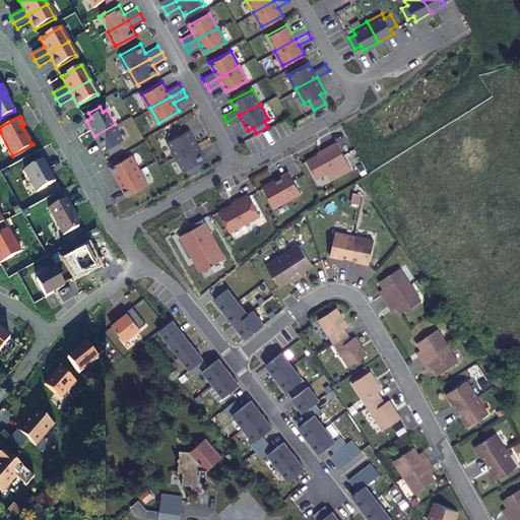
[(94,136),(103,150),(108,147),(111,153),(122,147),(119,141),(123,139),(115,124),(94,136)]
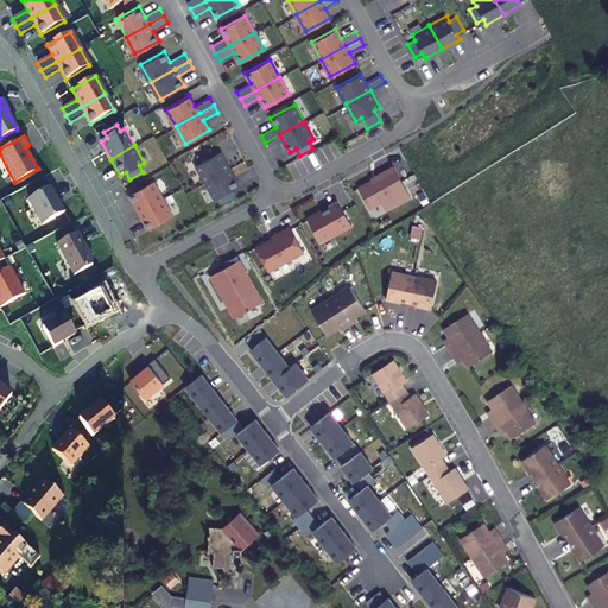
[(201,162),(196,164),(206,181),(229,168),(220,151),(214,154),(210,147),(197,154),(201,162)]
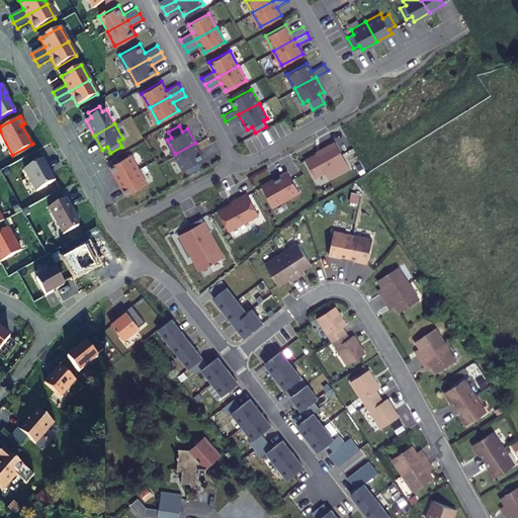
[(336,142),(305,159),(315,176),(325,171),(328,177),(349,166),(336,142)]
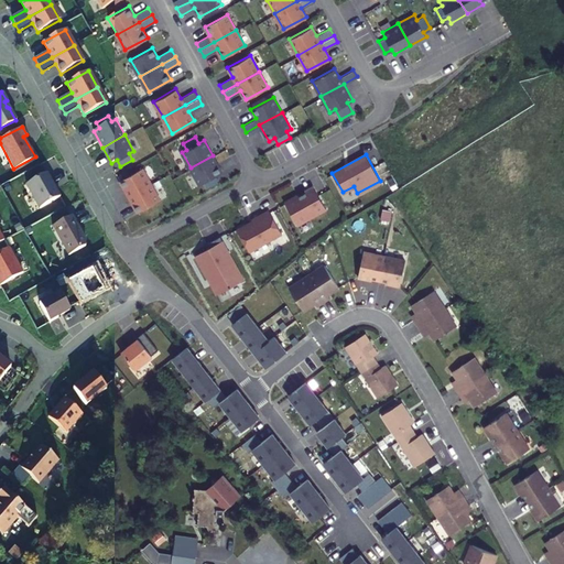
[(213,155),(191,167),(199,184),(204,182),(207,187),(219,181),(216,174),(221,171),(213,155)]
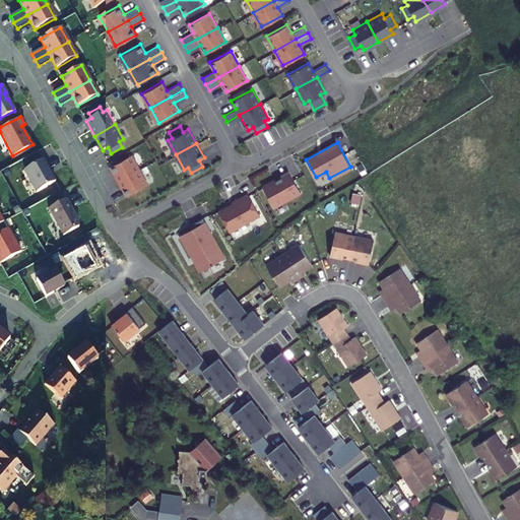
[(131,154),(111,166),(116,174),(103,182),(106,188),(119,180),(139,169),(131,154)]
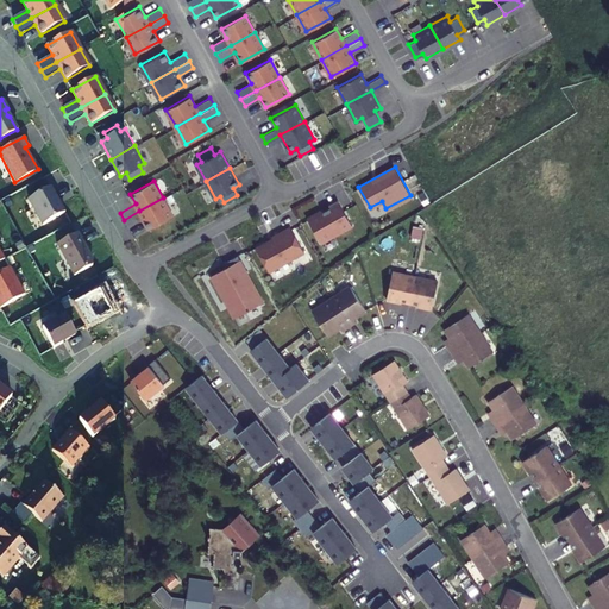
[(49,187),(26,199),(42,225),(63,213),(49,187)]
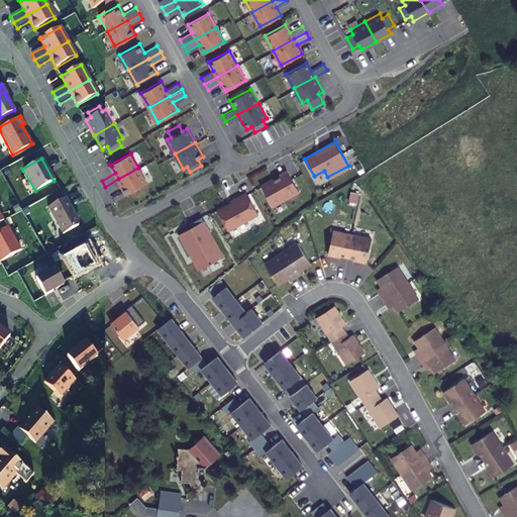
[(138,168),(118,179),(105,187),(109,193),(121,185),(126,194),(146,183),(138,168)]
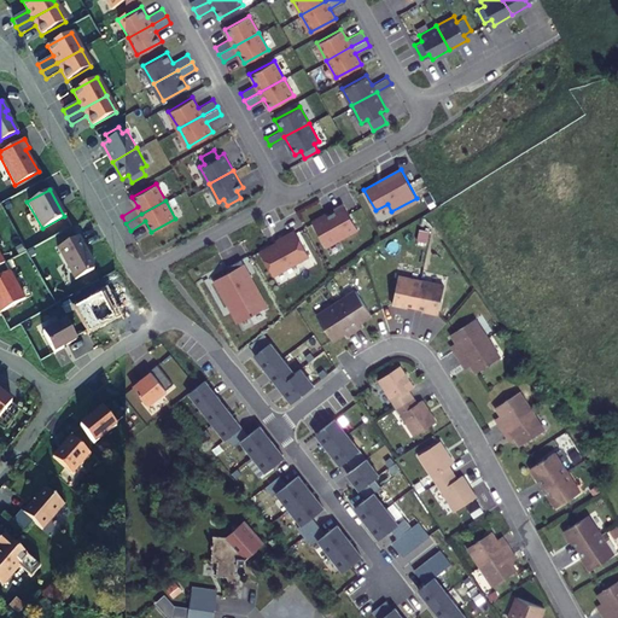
[(312,221),(325,244),(356,226),(342,200),(333,207),(334,209),(312,221)]
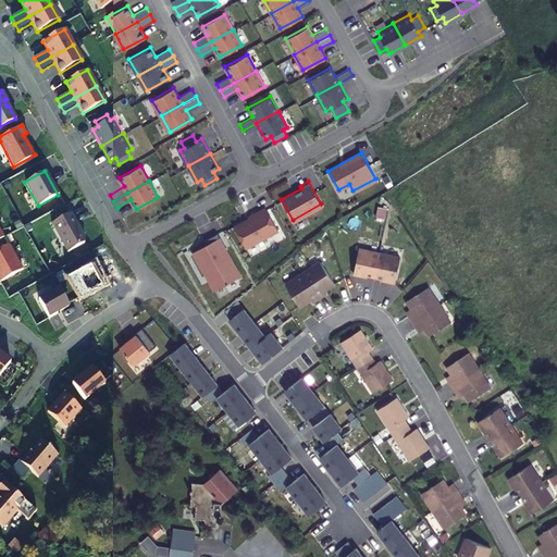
[(234,225),(246,247),(279,230),(265,206),(248,215),(249,218),(246,220),(244,220),(234,225)]
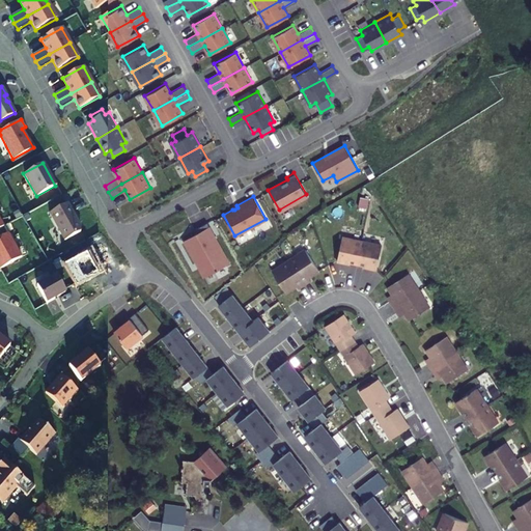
[(49,213),(64,241),(79,231),(80,228),(66,202),(49,213)]
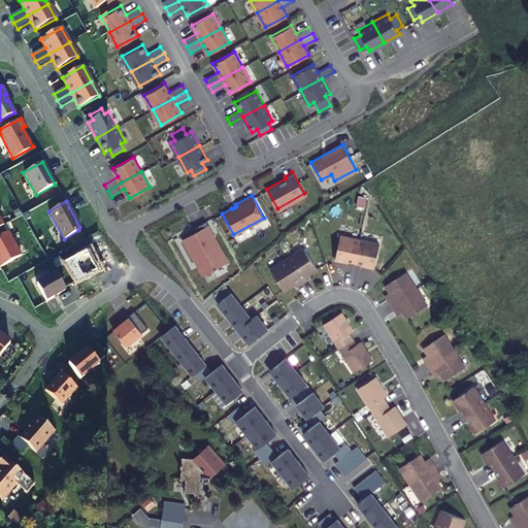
[(196,259),(198,264),(198,265),(203,274),(228,261),(206,221),(193,227),(195,231),(183,238),(195,260),(196,259)]
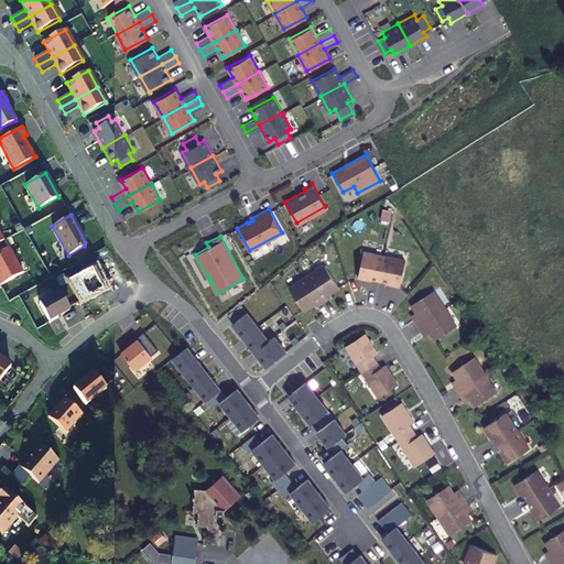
[(9,248),(0,251),(0,284),(0,285),(22,273),(9,248)]
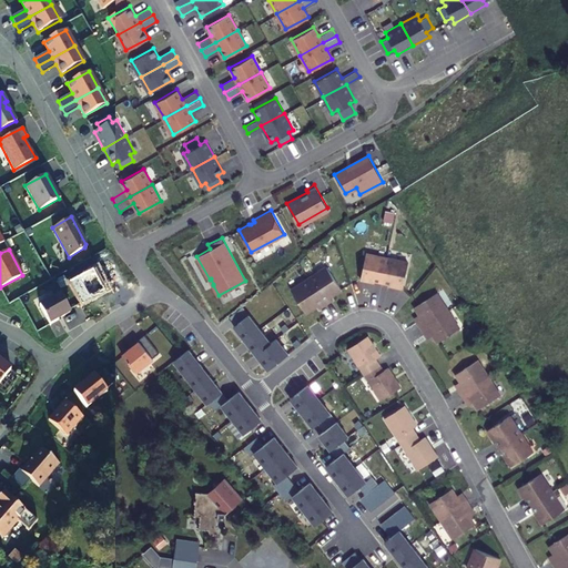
[(377,281),(384,256),(366,251),(358,274),(377,281)]
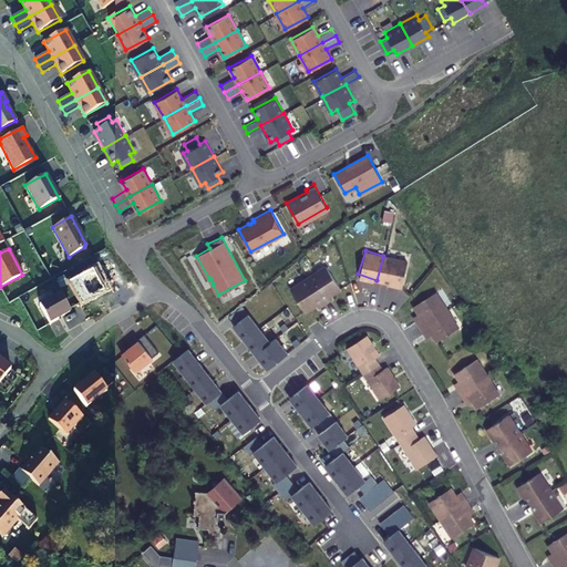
[(404,263),(383,256),(377,280),(395,287),(404,263)]
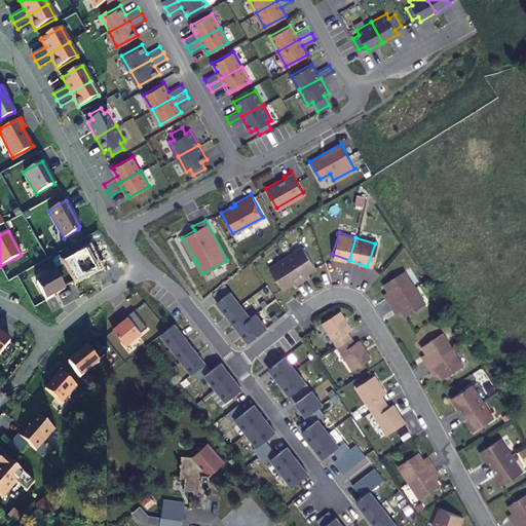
[(61,260),(74,283),(103,266),(90,243),(83,248),(84,251),(73,257),(71,254),(61,260)]
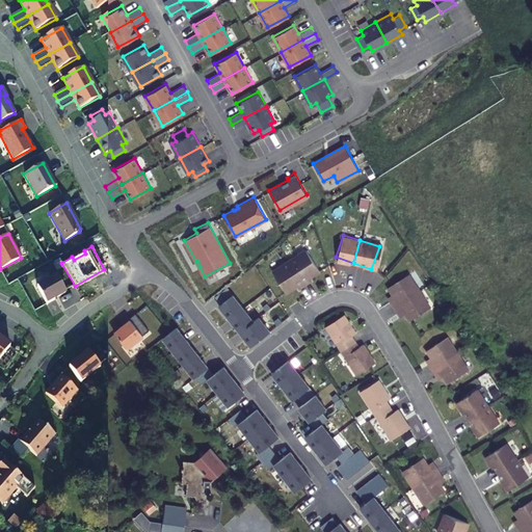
[(282,262),(297,285),(303,280),(301,277),(312,271),(297,250),(282,262)]
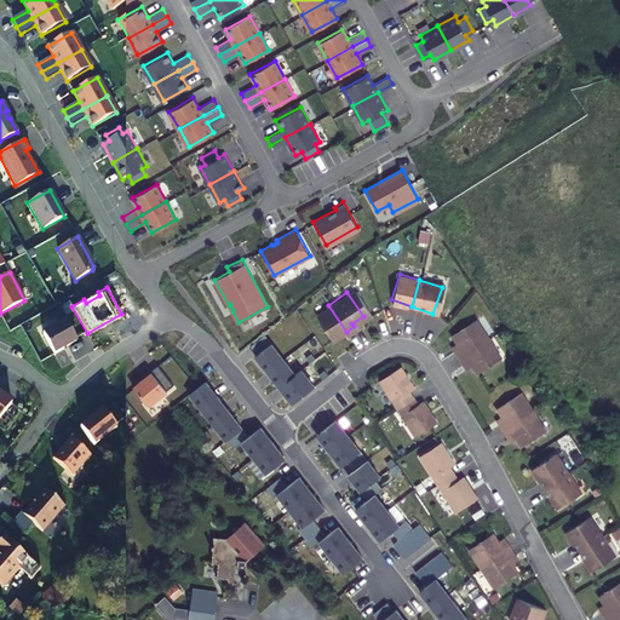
[(346,332),(328,305),(309,319),(325,340),(336,333),(338,337),(346,332)]
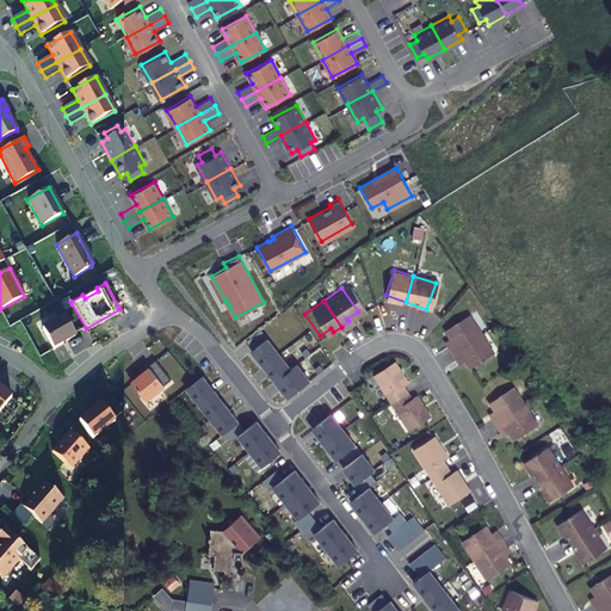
[(119,309),(86,328),(87,331),(121,312),(119,309)]
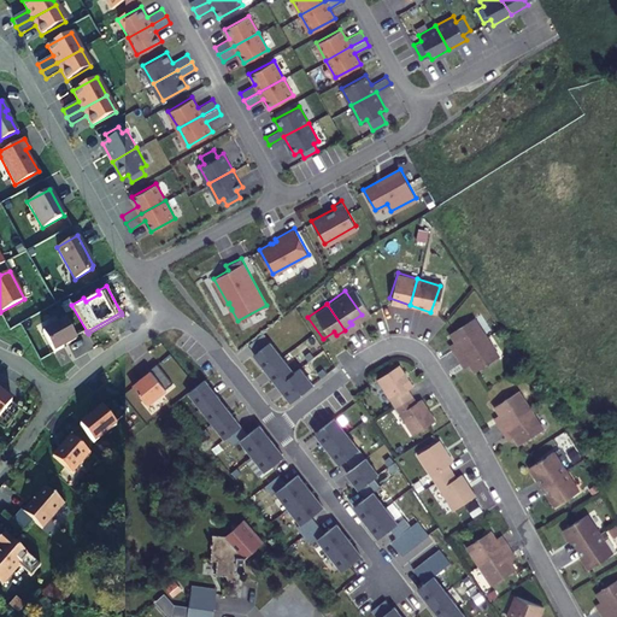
[(454,358),(485,336),(472,318),(450,335),(456,345),(450,350),(454,358)]
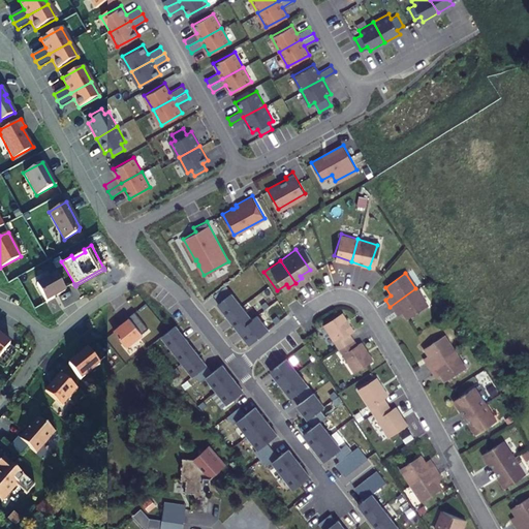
[(65,290),(56,274),(36,284),(45,302),(54,298),(54,297),(65,290)]
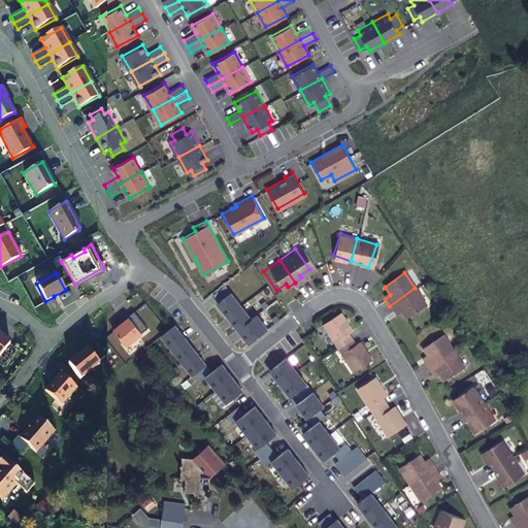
[(415,288),(389,306),(393,311),(398,307),(406,320),(427,305),(415,288)]
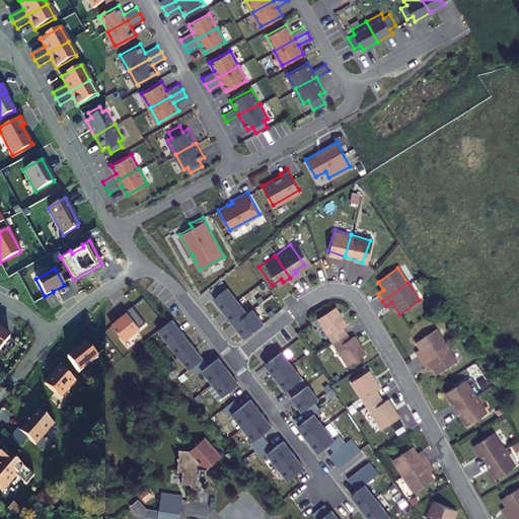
[(226,285),(213,295),(223,308),(236,298),(226,285)]
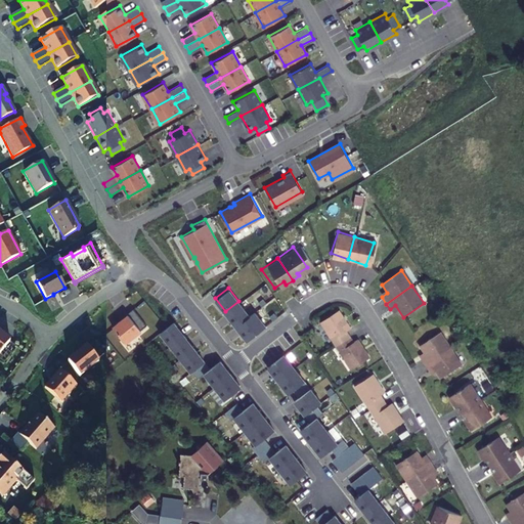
[(238,301),(225,311),(235,324),(249,314),(238,301)]
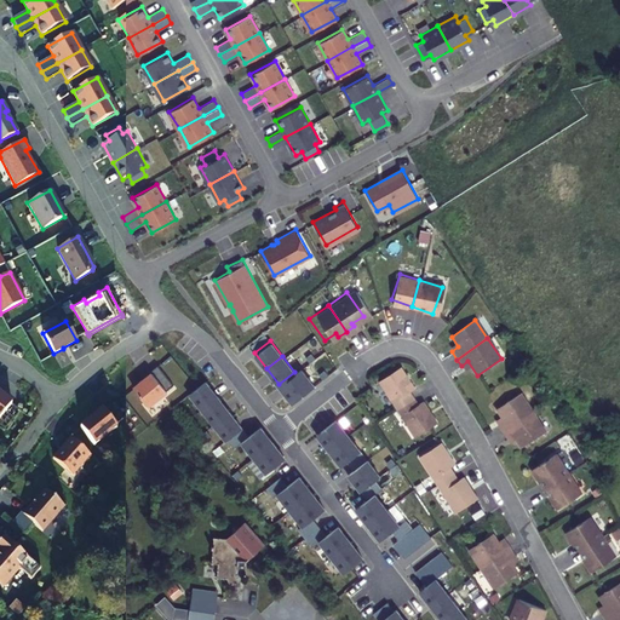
[(144,377),(133,385),(149,405),(167,390),(166,389),(173,384),(158,365),(150,371),(151,372),(144,377)]
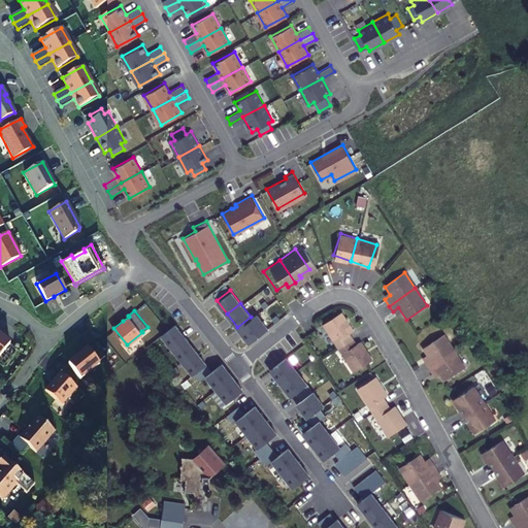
[(337,348),(351,337),(348,332),(351,330),(338,310),(321,323),(337,348)]
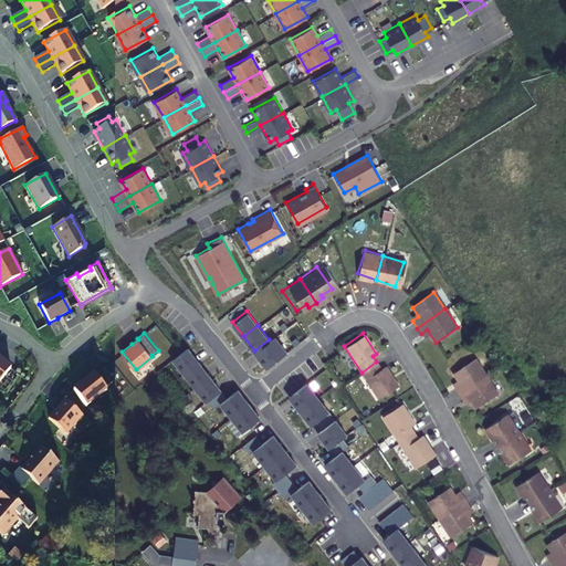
[(269,339),(254,350),(266,366),(286,350),(274,335),(269,339)]
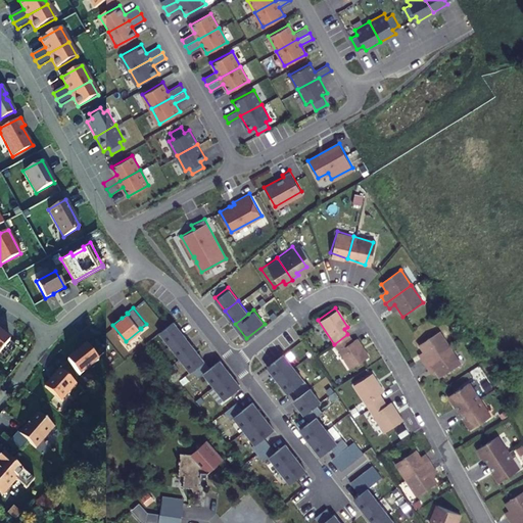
[(173,320),(158,330),(170,343),(183,333),(173,320)]
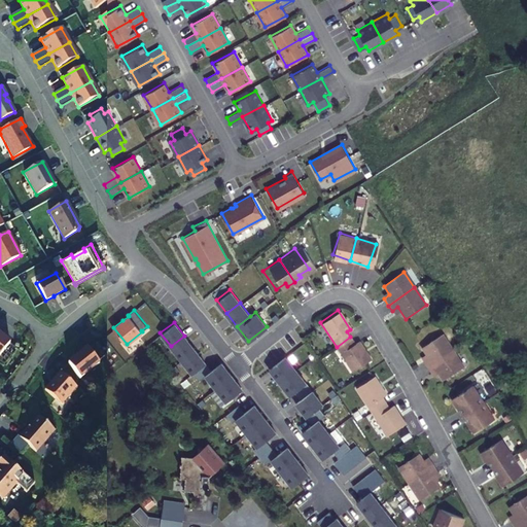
[(0,353),(9,342),(0,334),(0,353)]
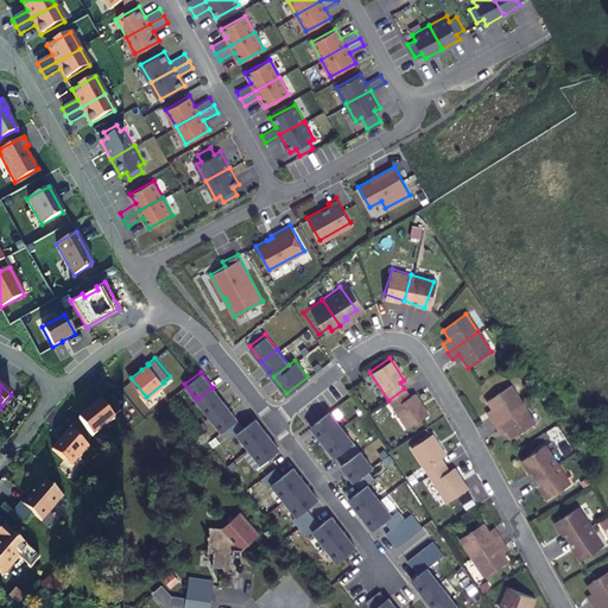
[(492,425),(521,405),(510,386),(486,403),(493,413),(487,418),(492,425)]
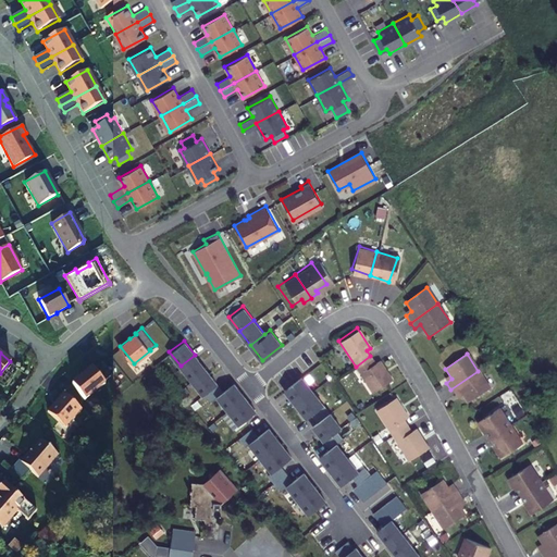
[(181,366),(192,380),(206,369),(195,355),(181,366)]
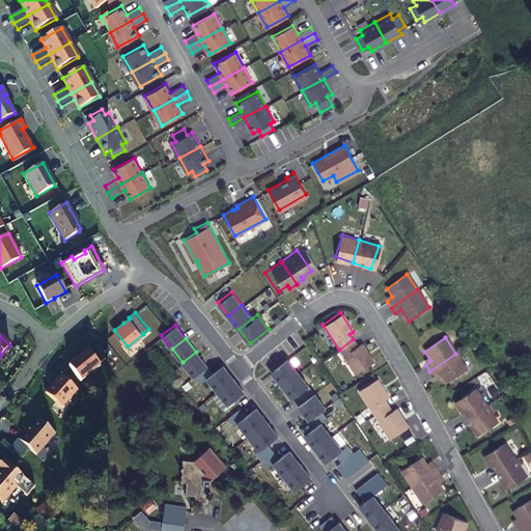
[(353,339),(339,350),(355,372),(372,360),(360,342),(357,344),(353,339)]
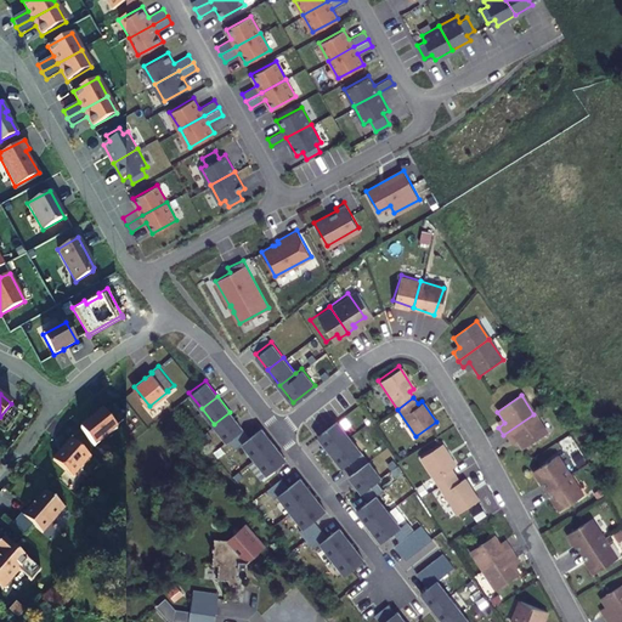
[(102,410),(80,428),(95,446),(117,428),(102,410)]
